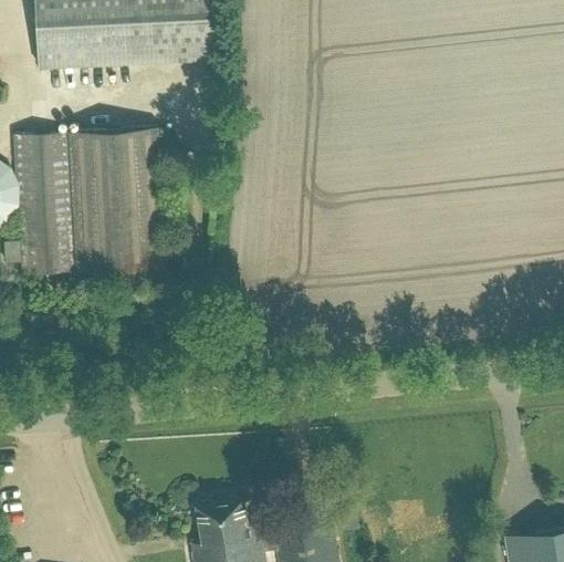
[(213,61),(210,0),(32,0),(37,70),(213,61)]
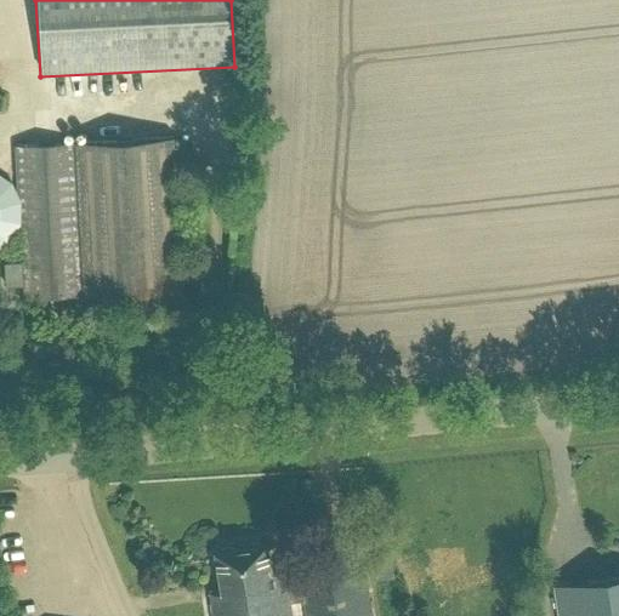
[(21,301),(80,300),(180,295),(171,141),(72,146),(12,149),(21,301)]
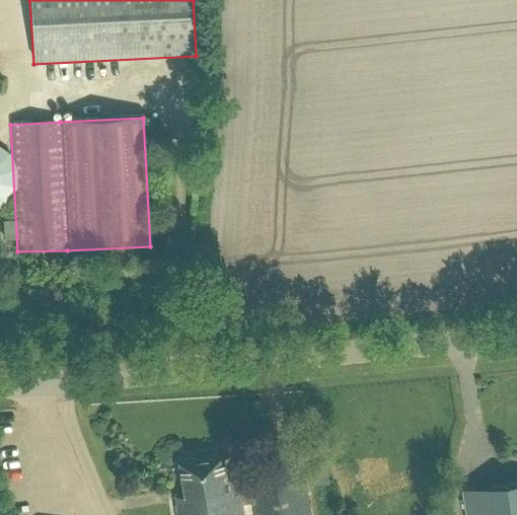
[(224,481),(220,457),(177,463),(182,497),(172,499),(174,514),(240,514),(239,507),(251,505),(252,514),(307,514),(300,469),(249,477),(250,482),(233,484),(233,480),(224,481)]
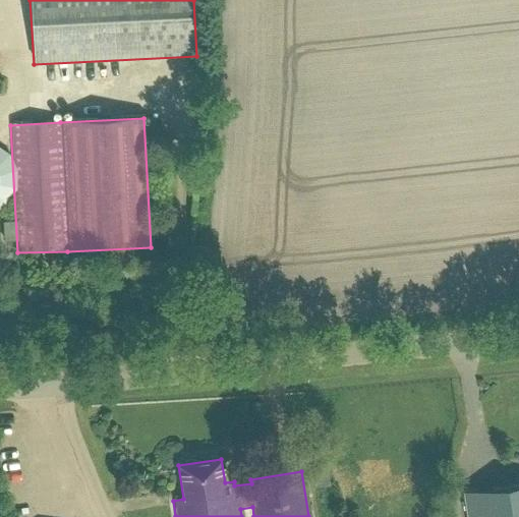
[(309,490),(330,486),(327,467),(306,470),(309,490)]
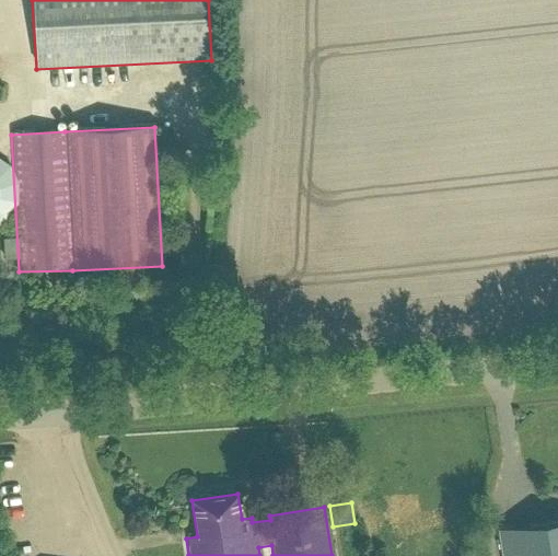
[(557,555),(557,522),(498,533),(501,555),(557,555)]
